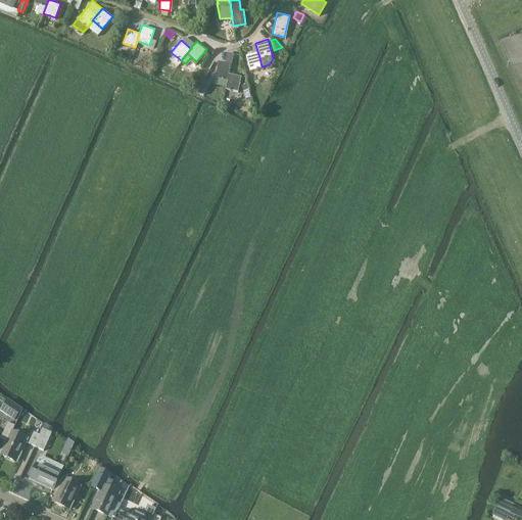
[(257,51),(255,44),(251,45),(253,52),(245,54),(249,69),(262,66),(259,57),(257,51)]
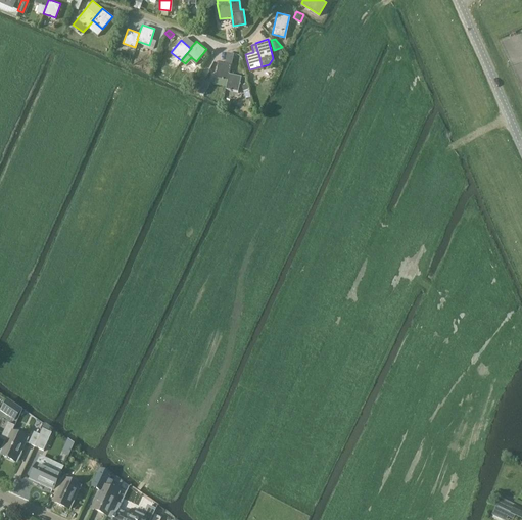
[(215,76),(227,79),(229,73),(231,63),(218,60),(215,76)]
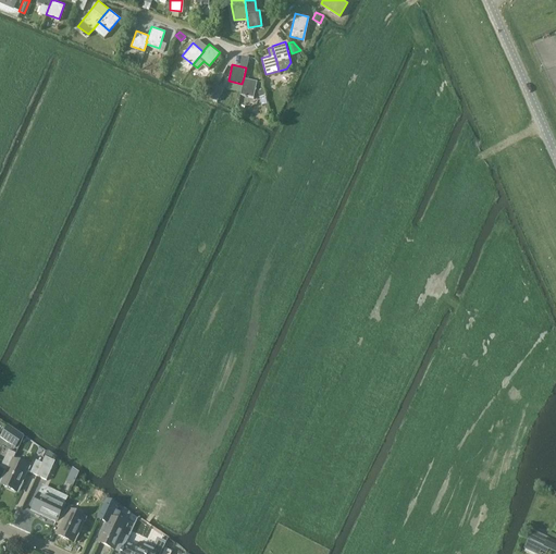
[(242,84),(239,93),(254,96),(257,79),(244,77),(242,84)]
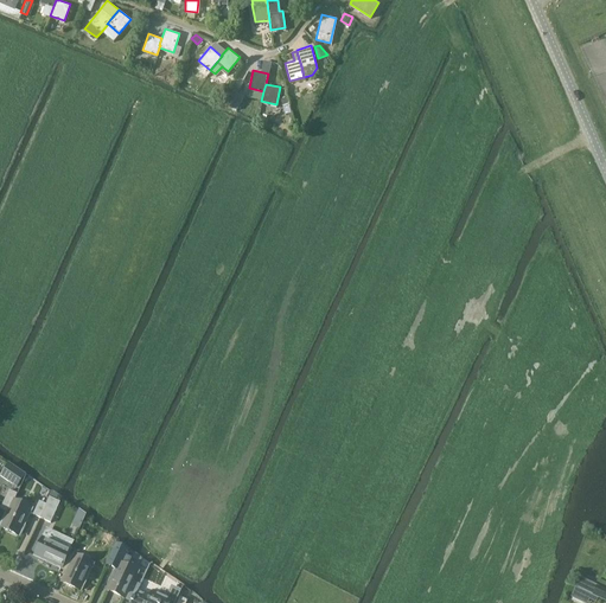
[(236,92),(229,106),(235,109),(243,96),(236,92)]
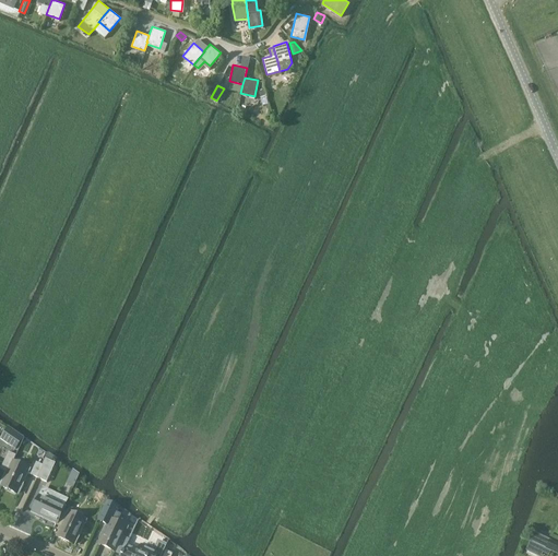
[(262,104),(268,102),(264,94),(265,93),(264,89),(263,89),(262,85),(259,86),(260,89),(258,90),(260,95),(262,104)]
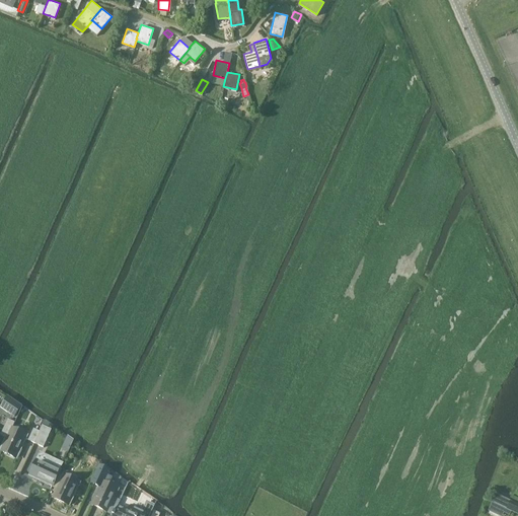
[(13,415),(20,404),(7,395),(0,404),(13,415)]
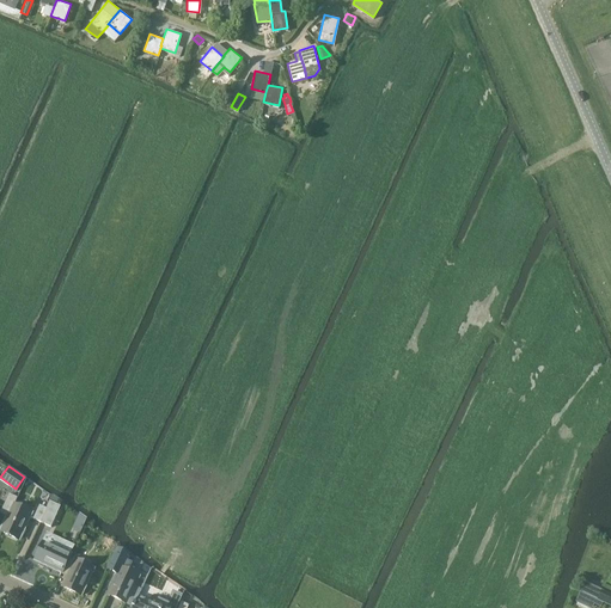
[(0,511),(7,515),(13,503),(16,496),(8,492),(0,511)]
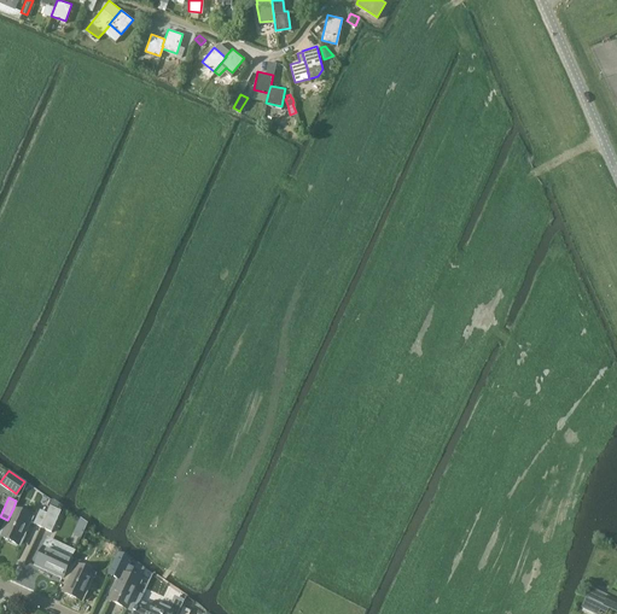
[(46,512),(40,525),(51,531),(60,509),(50,504),(46,512)]
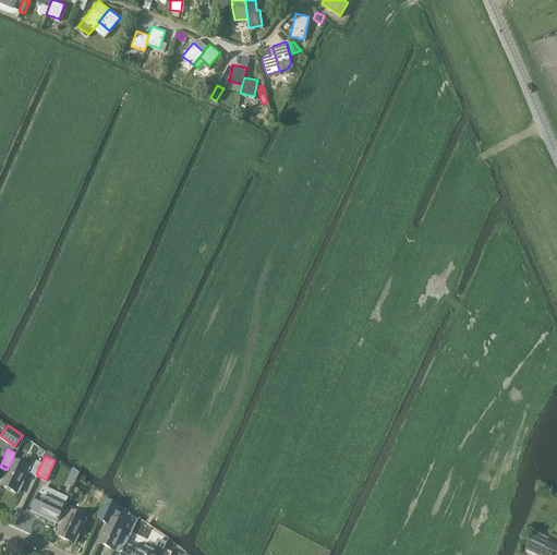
[(27,467),(12,459),(7,470),(0,483),(16,491),(27,467)]
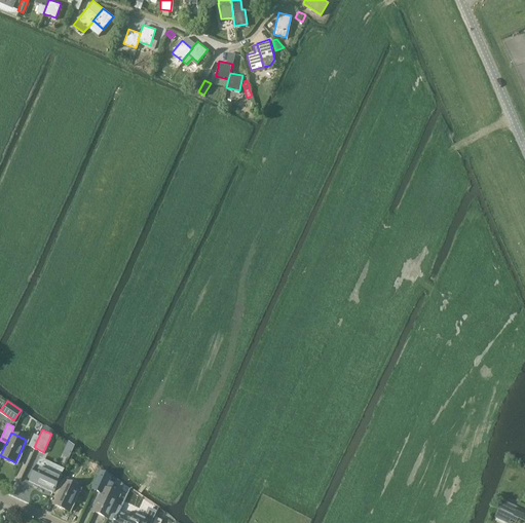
[(29,444),(34,447),(39,436),(34,434),(29,444)]
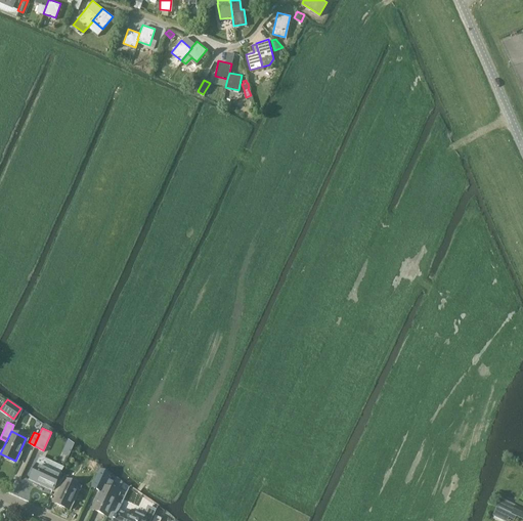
[(68,439),(61,451),(68,454),(73,443),(74,442),(68,438),(68,439)]
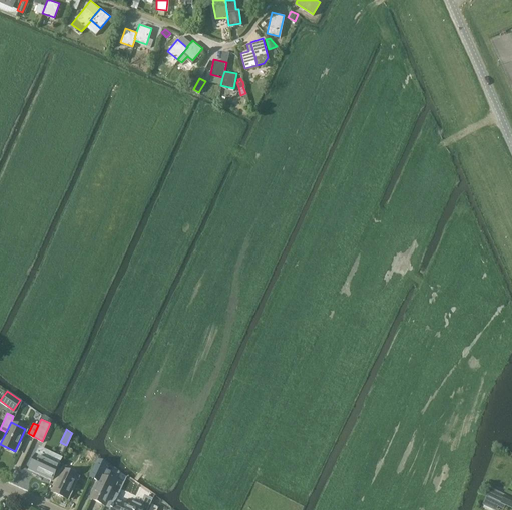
[(36,453),(29,468),(31,469),(31,471),(36,473),(37,472),(51,478),(56,467),(58,468),(60,463),(36,453)]
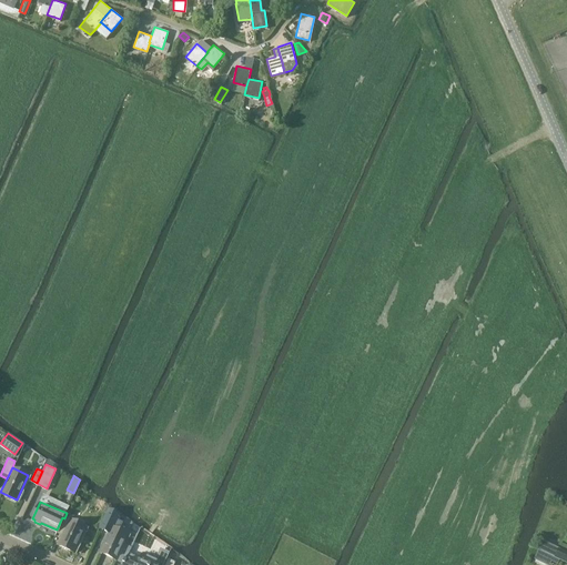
[(108,506),(99,526),(109,531),(100,551),(122,562),(123,562),(127,554),(127,555),(131,546),(124,543),(128,534),(119,530),(120,527),(119,526),(121,521),(118,518),(120,513),(108,506)]
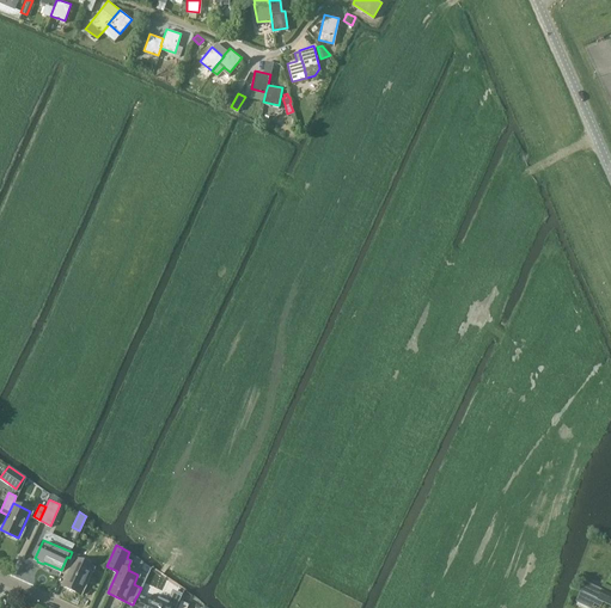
[(67,557),(61,570),(67,573),(62,584),(80,593),(92,566),(74,558),(73,559),(69,558),(67,557)]
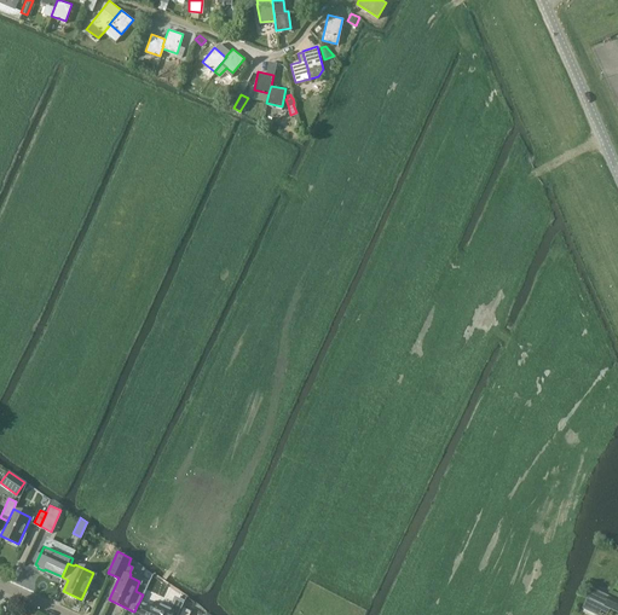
[(617,599),(608,596),(604,604),(617,610),(617,599)]
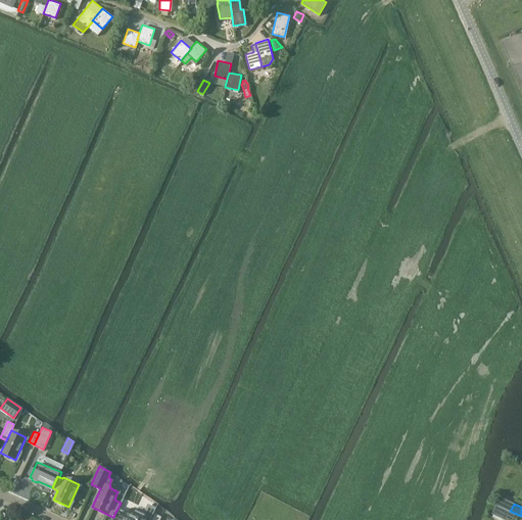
[(512,517),(514,514),(494,505),(491,513),(505,519),(507,515),(512,517)]
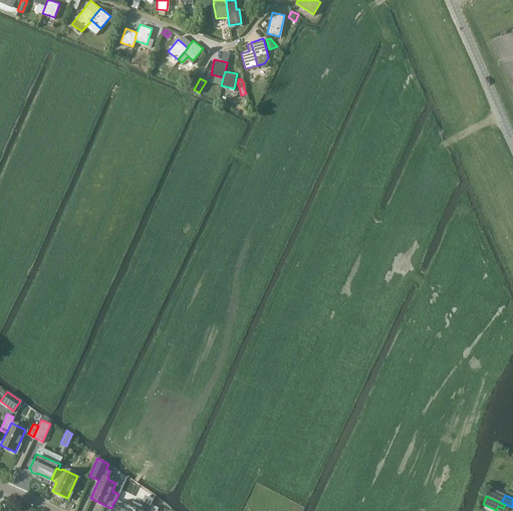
[(111,510),(110,510),(147,510),(149,508),(140,504),(129,499),(127,503),(117,498),(111,510)]
